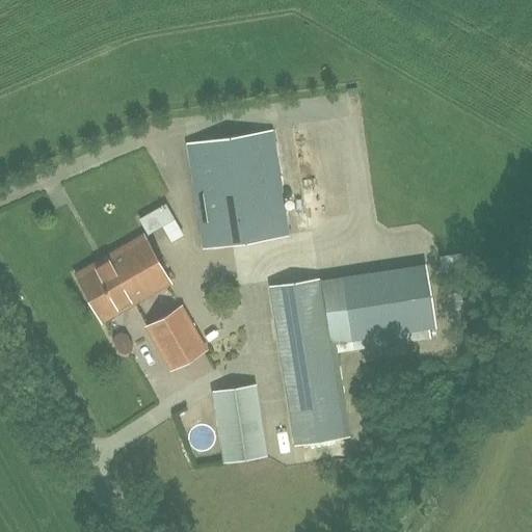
[(271,130),(188,143),(205,247),(288,235),(271,130)]
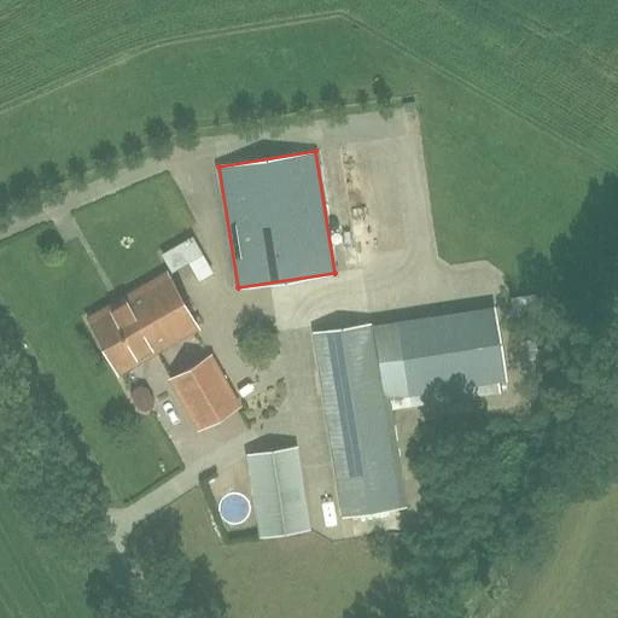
[(162,252),(172,270),(203,254),(192,235),(162,252)]
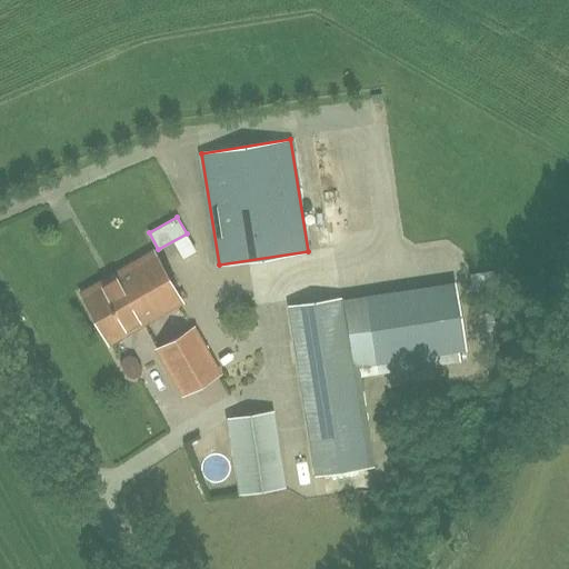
[(82,295),(110,342),(181,301),(153,253),(82,295)]
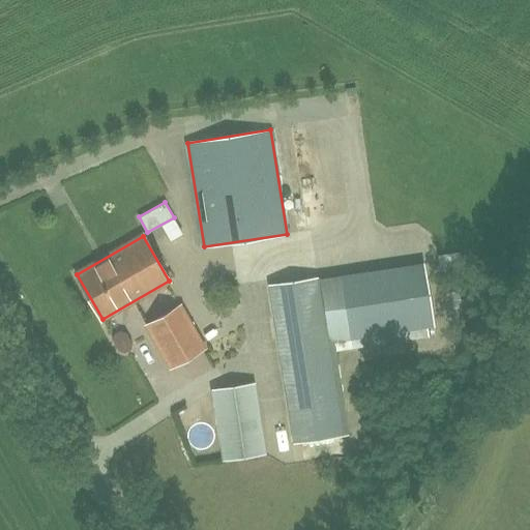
[(300,442),(342,436),(348,435),(334,341),(349,339),(351,350),(434,336),(421,262),(319,278),(329,342),(327,342),(318,277),(276,284),(300,442)]
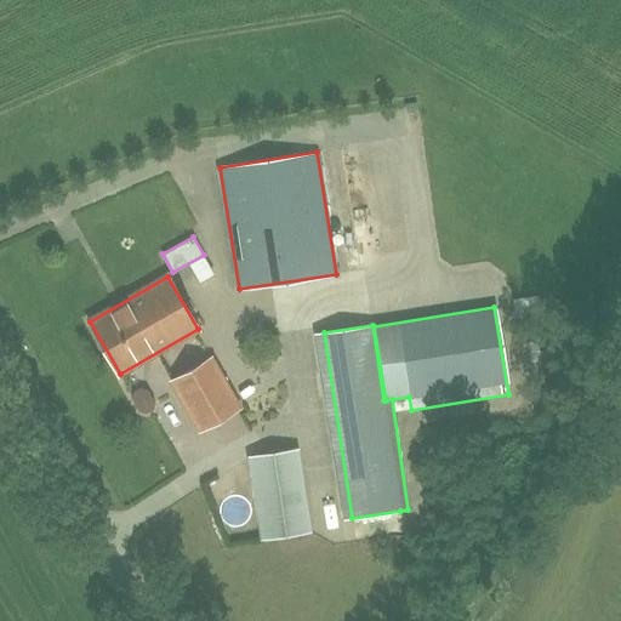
[(211,357),(171,380),(200,429),(240,406),(211,357)]
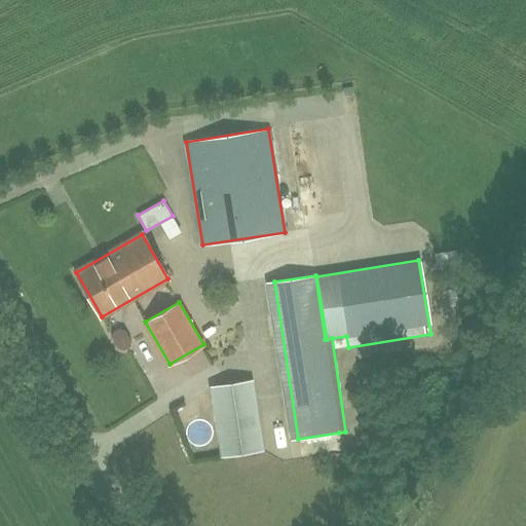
[(209,387),(221,457),(263,450),(252,380),(209,387)]
